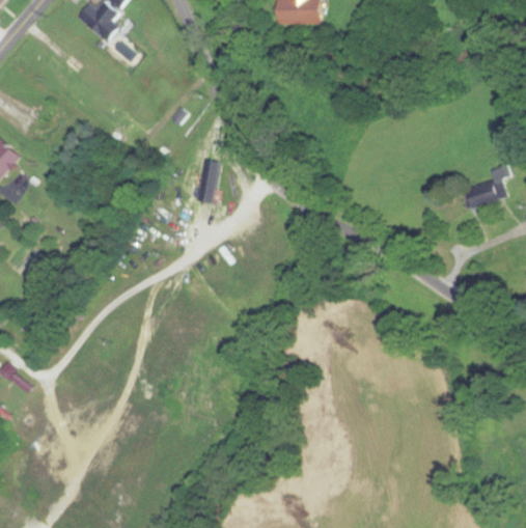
[(90,1),(79,14),(107,40),(120,26),(111,17),(128,0),(102,0),(95,7),(90,1)]
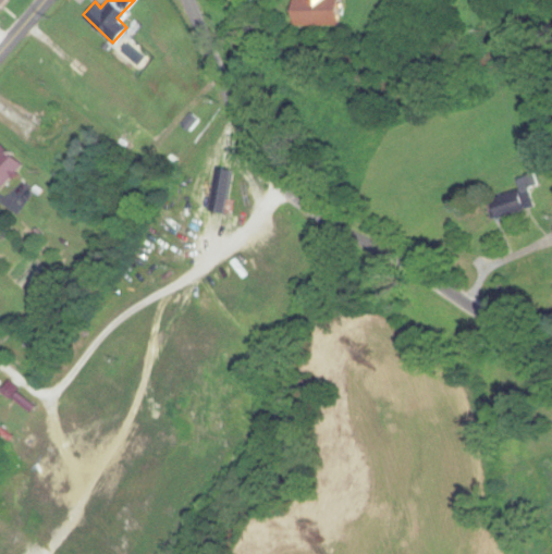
[(292,0),(293,25),(338,24),(336,0),(292,0)]
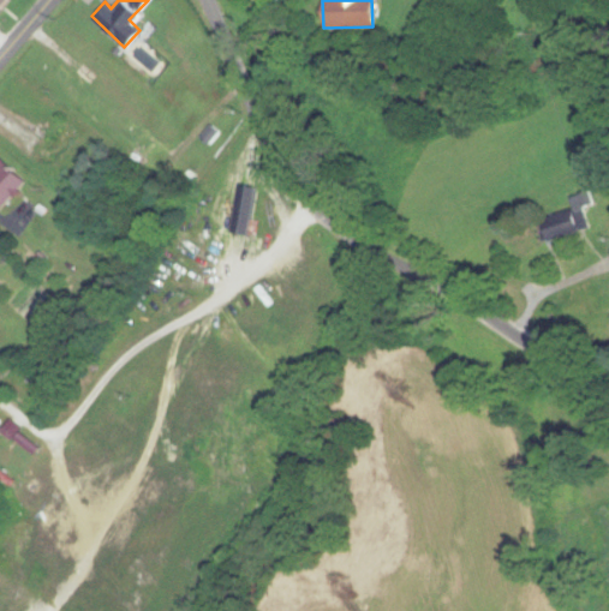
[(0,204),(24,181),(0,157),(0,204)]
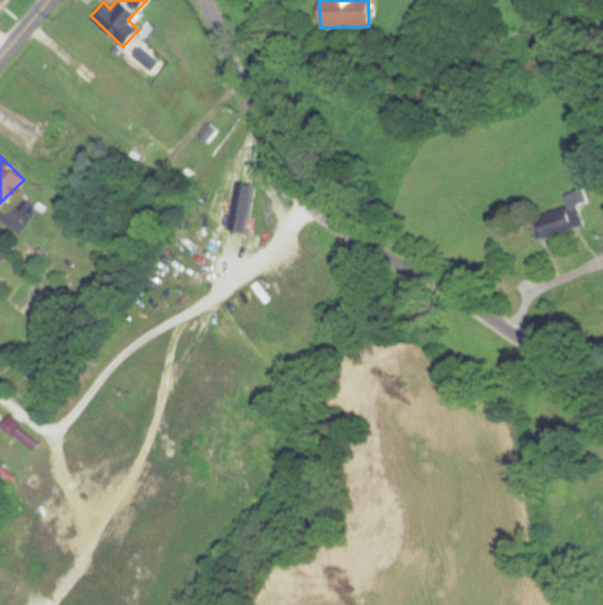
[(227,227),(245,229),(251,183),(233,181),(227,227)]
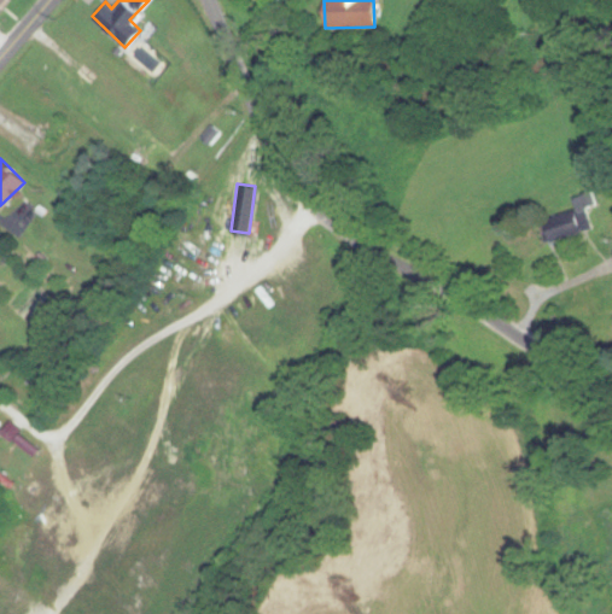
[(580,205),(537,218),(543,241),(587,228),(580,205)]
